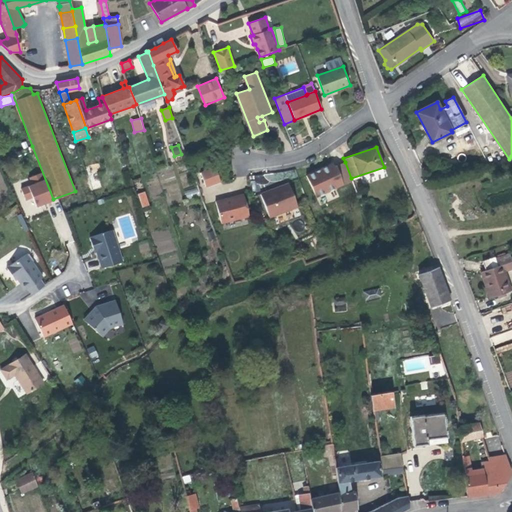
[(333,163),(307,176),(316,197),(343,183),(352,180),(351,178),(345,162),(334,165),(333,163)]
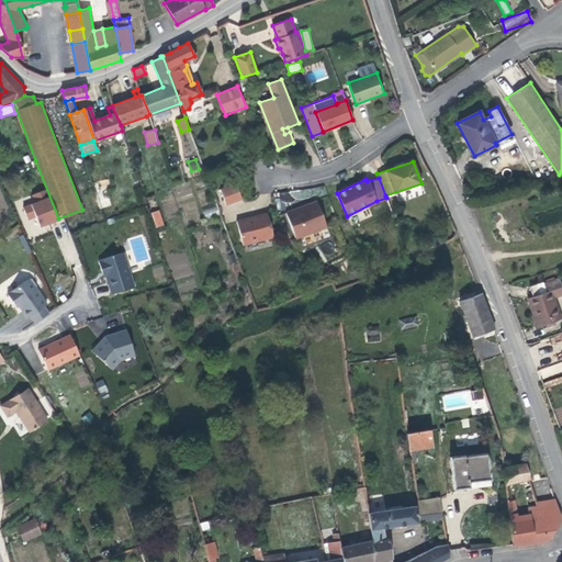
[(487,192),(485,182),(470,186),(472,195),(487,192)]
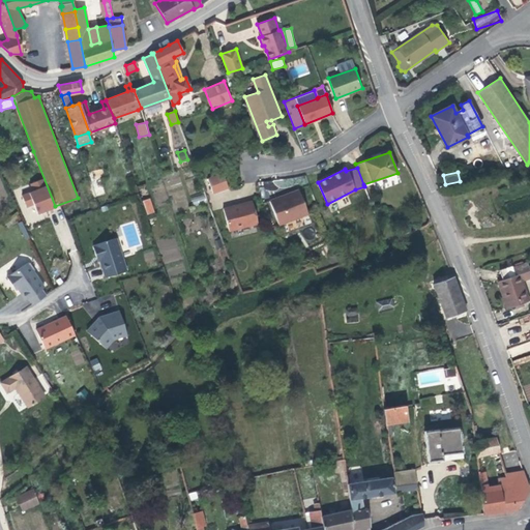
[(213,194),(229,188),(224,173),(208,179),(213,194)]
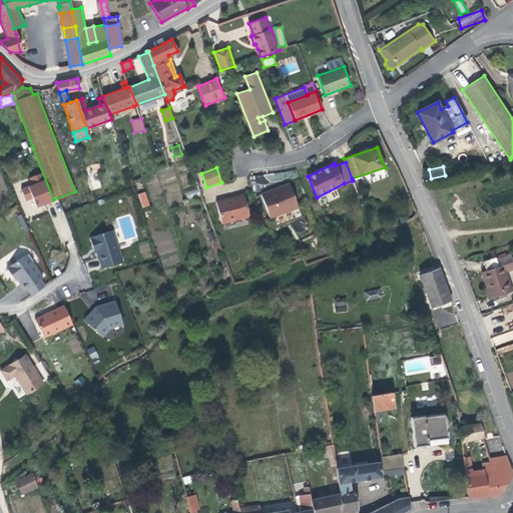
[(102,187),(96,171),(87,174),(93,190),(102,187)]
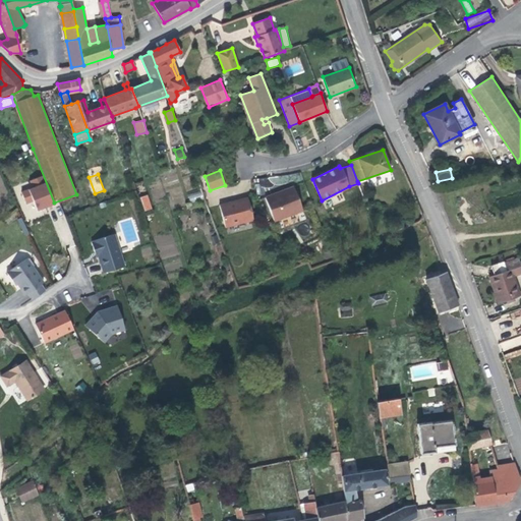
[(95,193),(89,177),(81,180),(88,196),(95,193)]
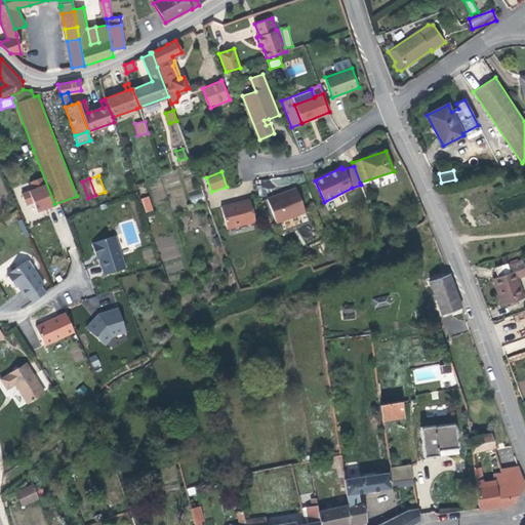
[(277,223),(306,211),(296,188),(268,199),(277,223)]
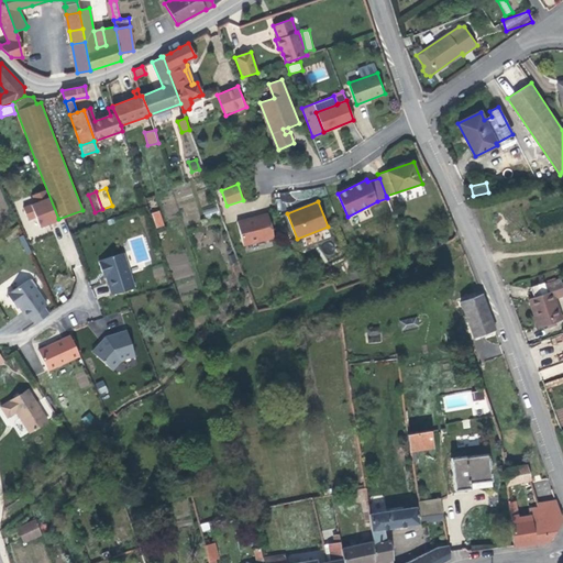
[(203,210),(206,217),(219,213),(218,207),(203,210)]
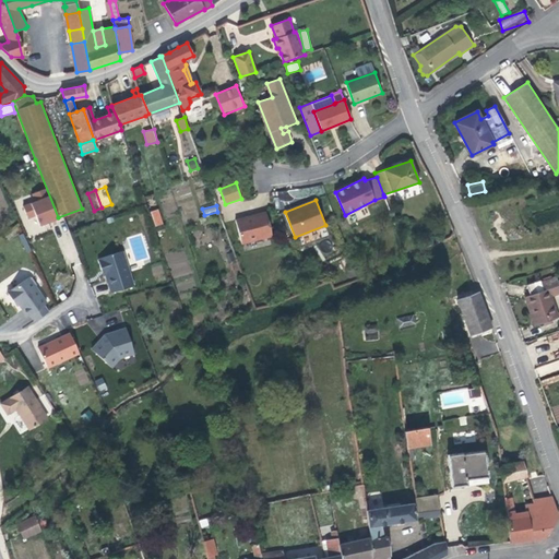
[(155,226),(162,224),(157,210),(150,212),(155,226)]
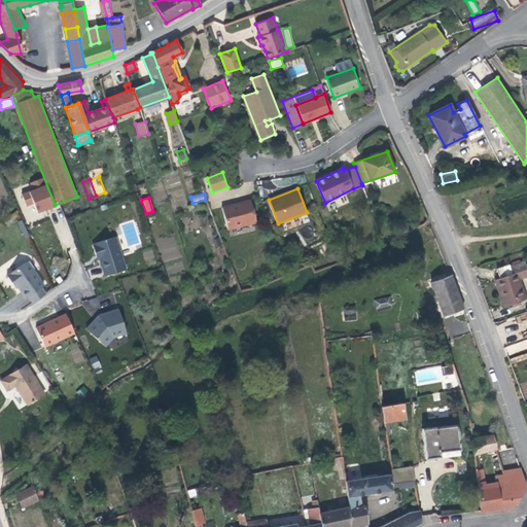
[(229,230),(256,222),(250,200),(240,203),(240,204),(234,205),(234,204),(222,207),(229,230)]
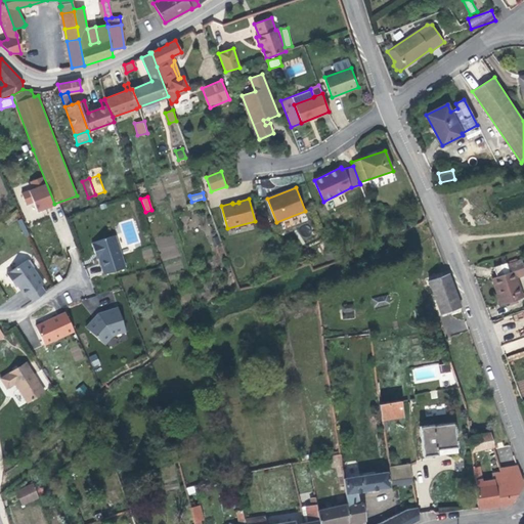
[(92,243),(103,275),(126,268),(116,234),(92,243)]
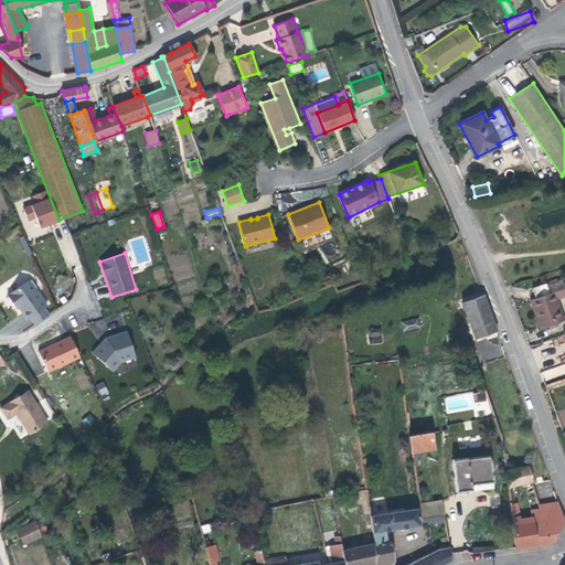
[(29,280),(7,295),(13,305),(16,304),(19,307),(28,320),(31,318),(35,324),(49,316),(44,308),(48,306),(29,280)]
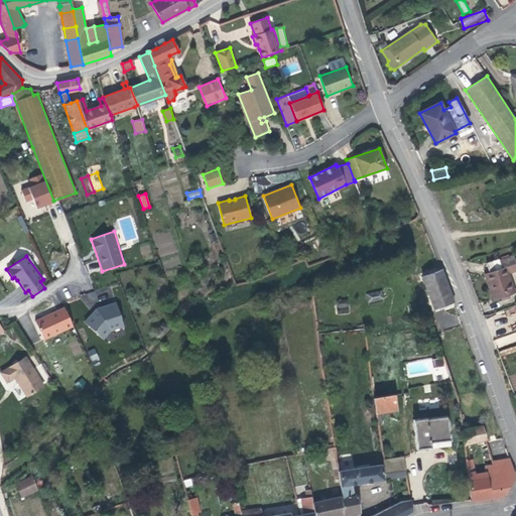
[(507,266),(515,263),(513,256),(487,265),(489,272),(485,274),(494,300),(502,297),(503,300),(508,298),(507,295),(515,292),(509,273),(507,266)]
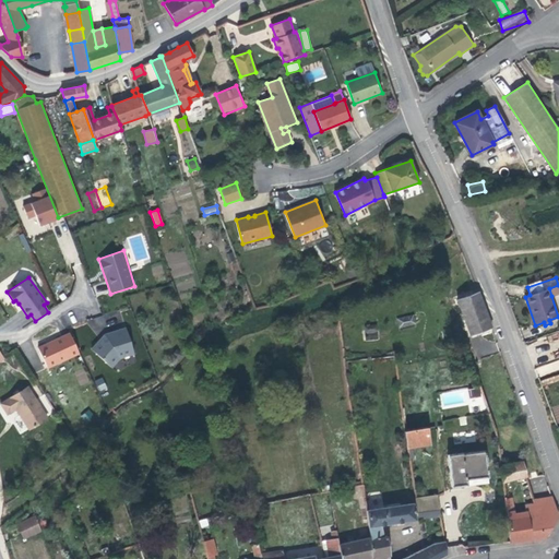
[(549,288),(551,296),(558,293),(558,285),(549,288)]
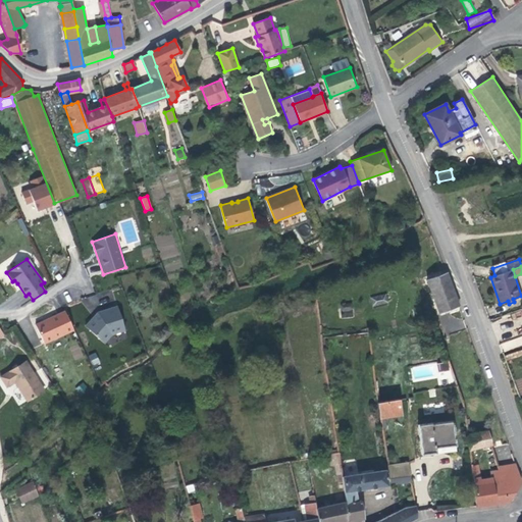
[(459,306),(447,272),(427,279),(440,313),(459,306)]
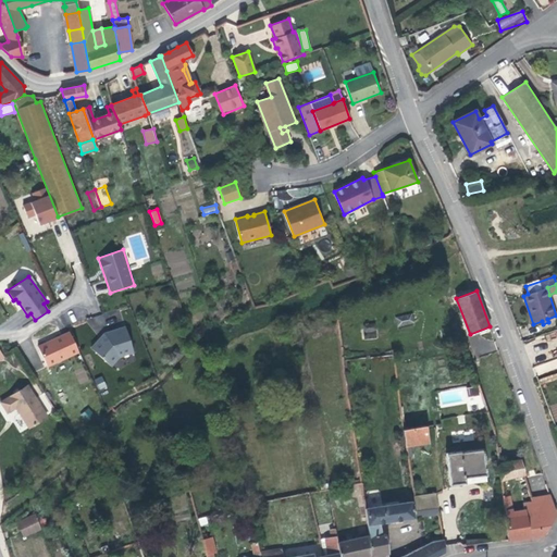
[(399,326),(415,323),(412,313),(397,318),(399,326)]
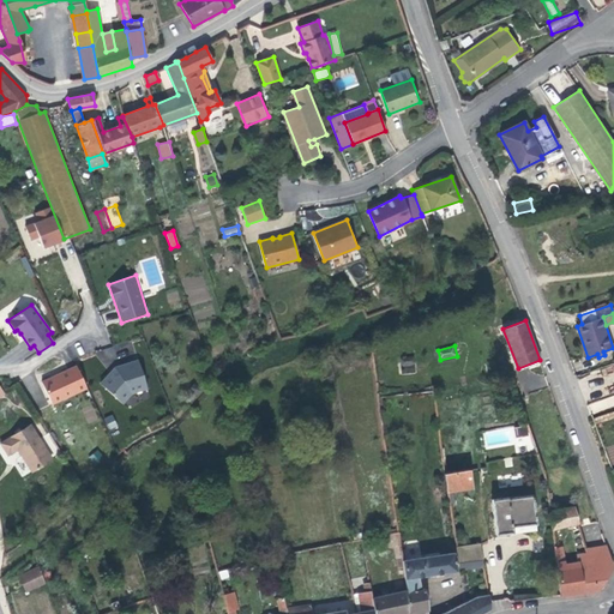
[(146,387),(138,360),(121,366),(122,367),(116,369),(112,373),(110,372),(101,383),(121,403),(131,392),(146,387)]
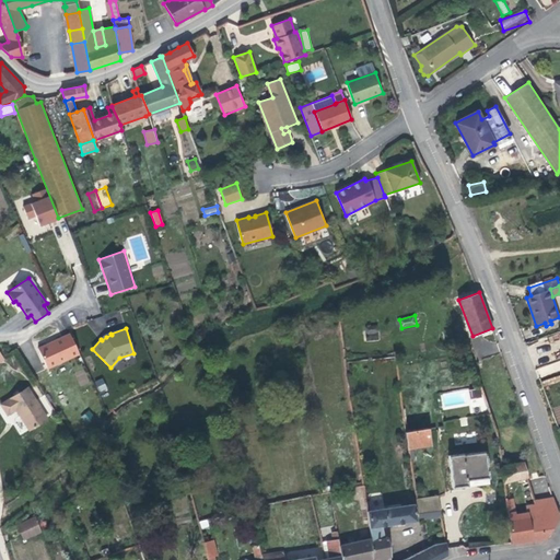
[(70,334),(37,348),(47,369),(79,353),(70,334)]
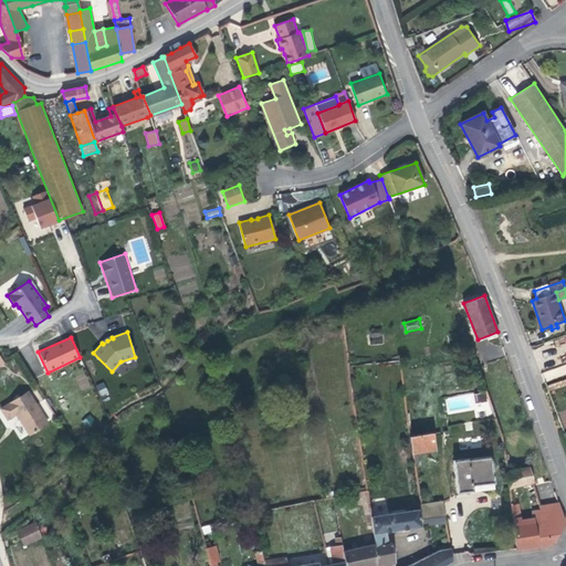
[(104,383),(96,386),(101,397),(108,394),(104,383)]
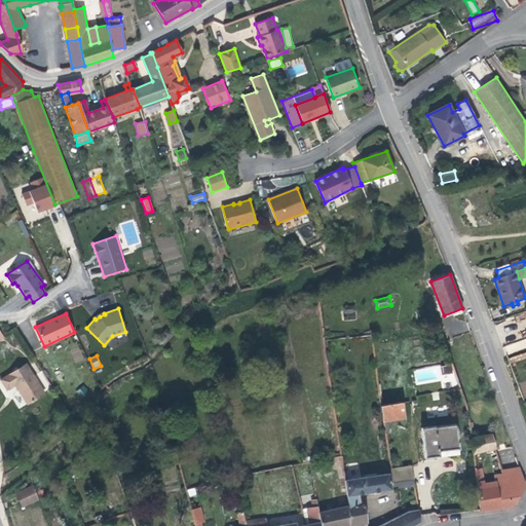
[(27,403),(44,392),(26,364),(1,380),(7,389),(15,384),(27,403)]
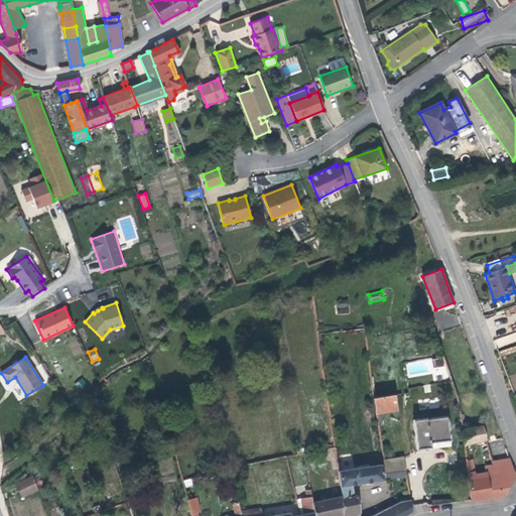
[(373,399),(375,413),(376,412),(397,409),(395,396),(373,399)]
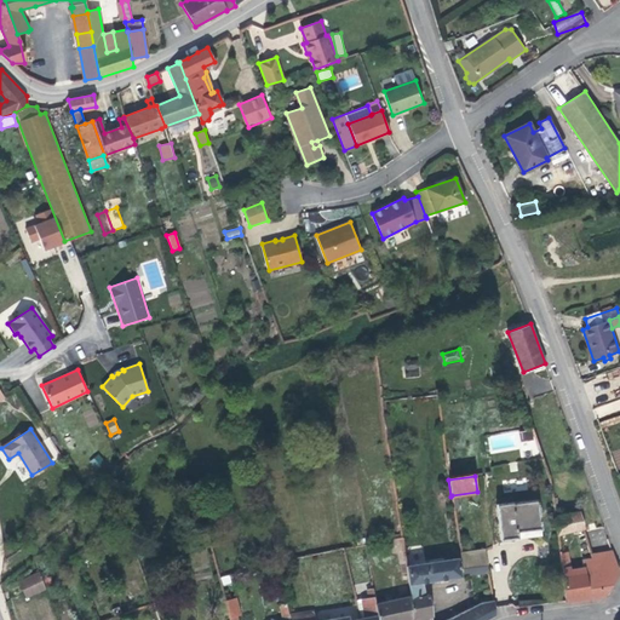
[(516,532),(540,528),(537,500),(495,504),(500,539),(517,538),(516,532)]
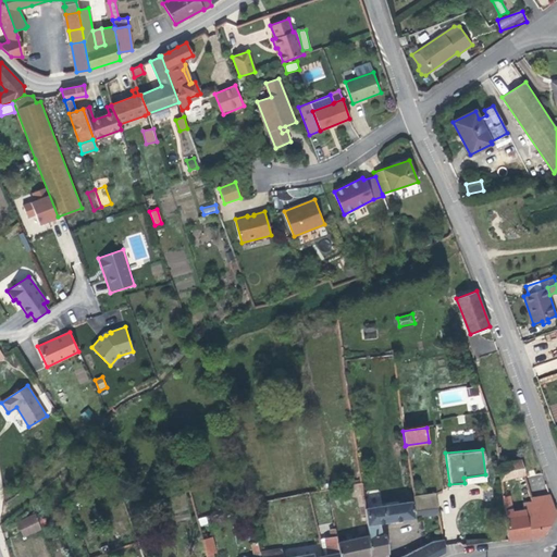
[(520,459),(498,465),(500,480),(523,475),(520,459)]
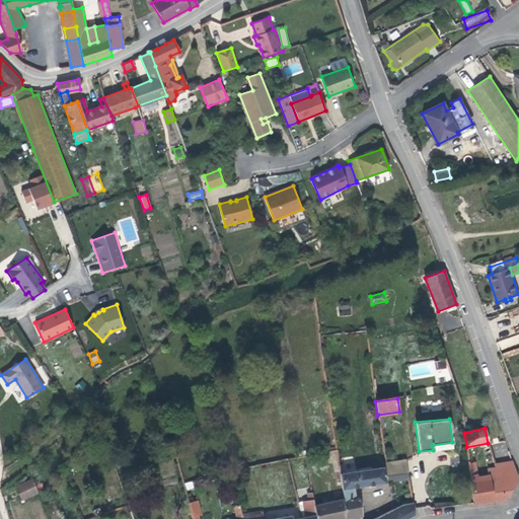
[(307,461),(306,454),(292,458),(293,463),(307,461)]
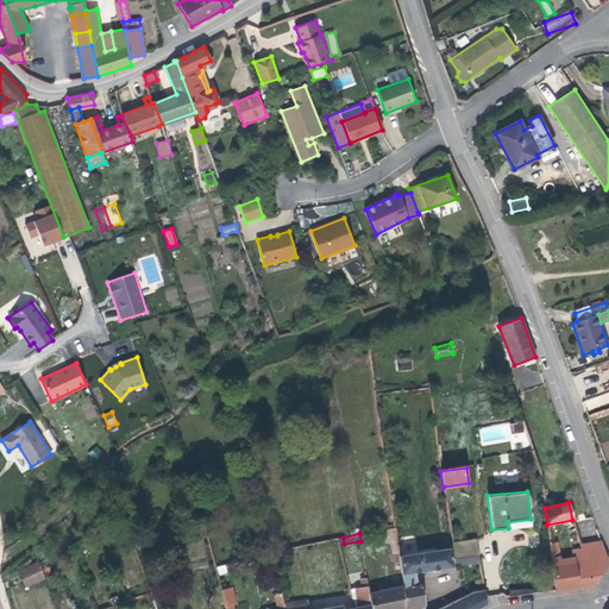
[(454,558),(463,557),(466,557),(478,554),(476,539),(452,542),(454,558)]
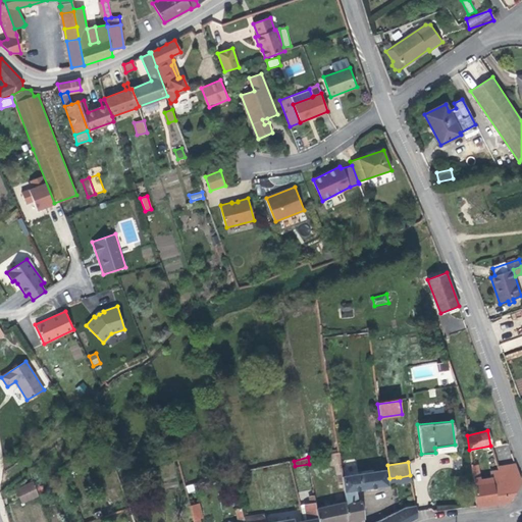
[(471,465),(474,484),(473,484),(476,507),(509,503),(521,482),(515,464),(497,467),(498,470),(489,472),(491,478),(491,481),(481,482),(480,479),(477,465),(471,465)]
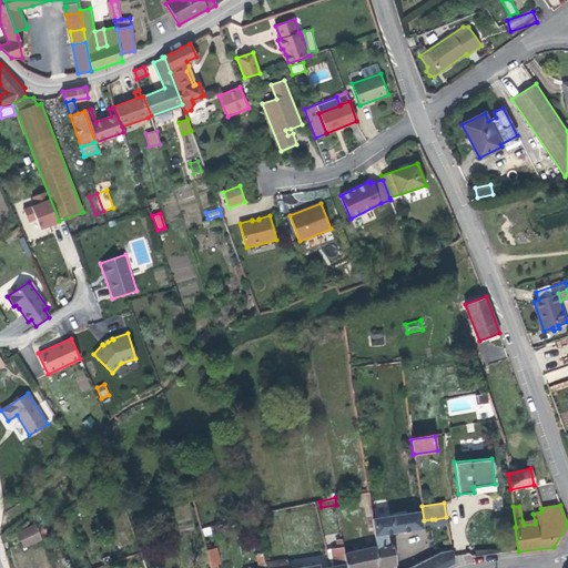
[(418,511),(373,518),(372,518),(376,546),(376,548),(388,545),(386,534),(422,528),(418,511)]
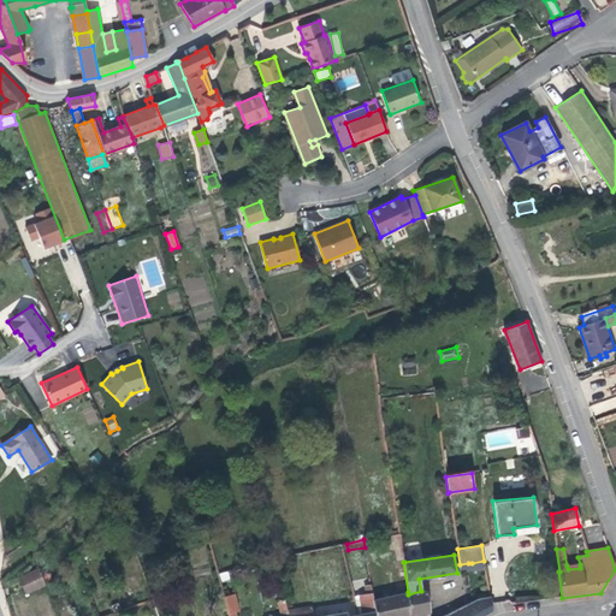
[(27,592),(45,584),(40,569),(19,578),(27,592)]
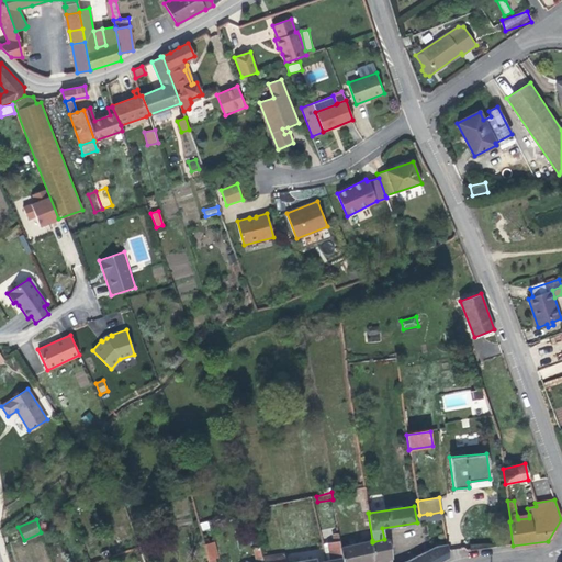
[(390,561),(390,559),(392,559),(389,538),(384,539),(372,542),(372,540),(355,543),(353,540),(350,541),(350,544),(340,547),(343,561),(375,561),(379,561),(390,561)]
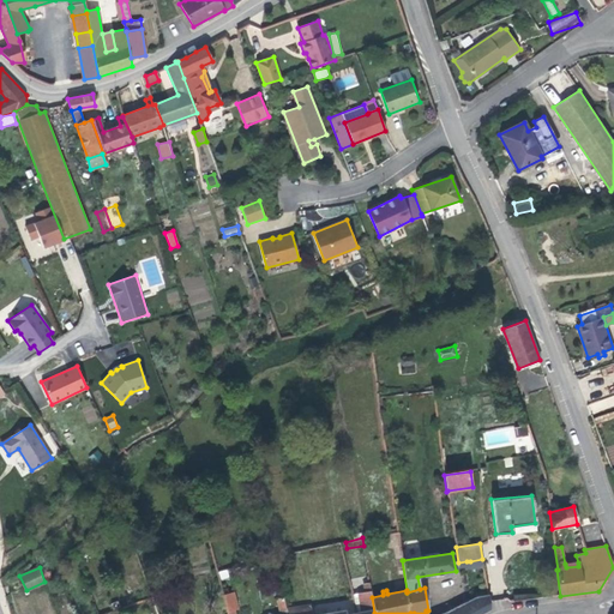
[(356,613),(345,613),(374,613),(372,597),(371,590),(365,591),(351,594),(356,613)]
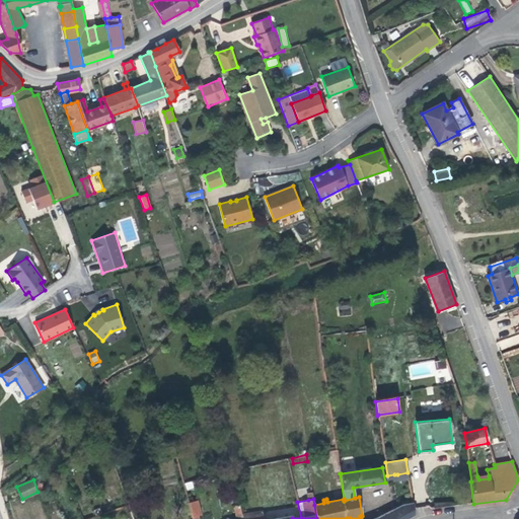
[(200,514),(196,500),(193,501),(188,503),(192,517),(197,515),(200,514)]
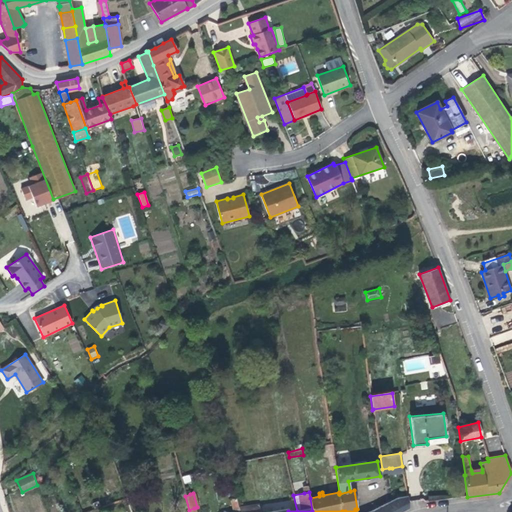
[(401,511),(409,508),(409,501),(407,496),(397,497),(377,508),(367,511),(401,511)]
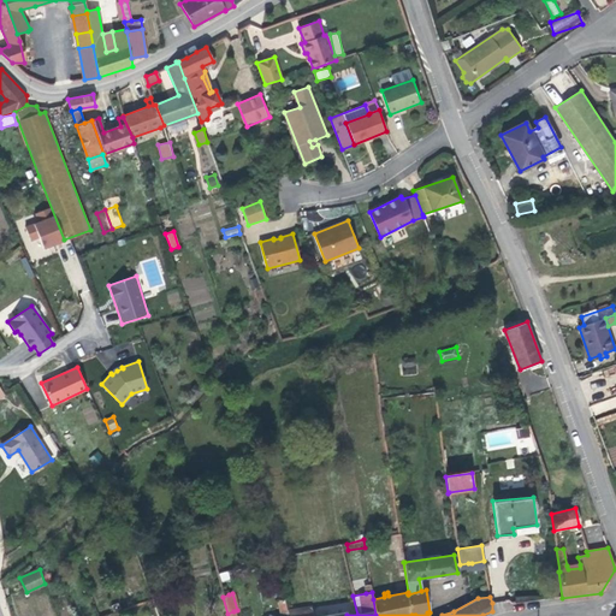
[(288,615),(286,609),(285,599),(278,602),(280,615),(288,615)]
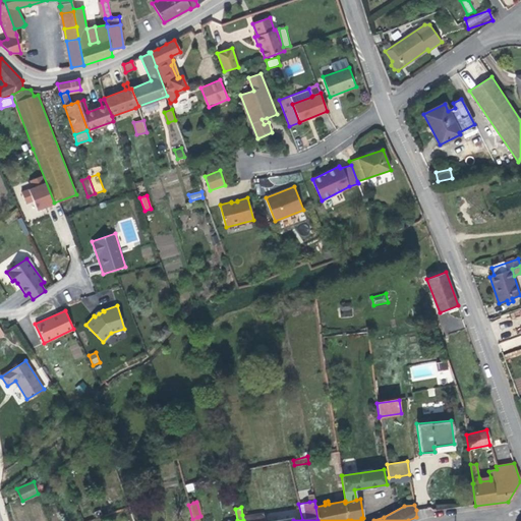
[(242,515),(243,520),(264,520),(263,512),(242,515)]
